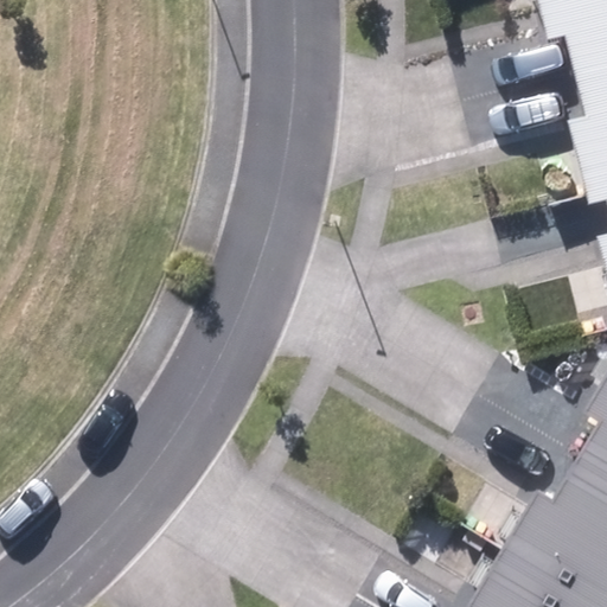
[(606,0),(538,0),(549,40),(564,37),(568,52),(572,68),(606,58),(606,0)]
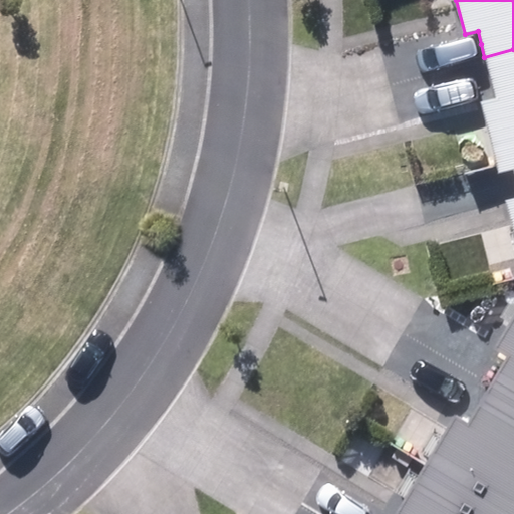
[(513,49),(484,57),(489,78),(494,97),(479,101),(493,160),(513,154),(513,49)]
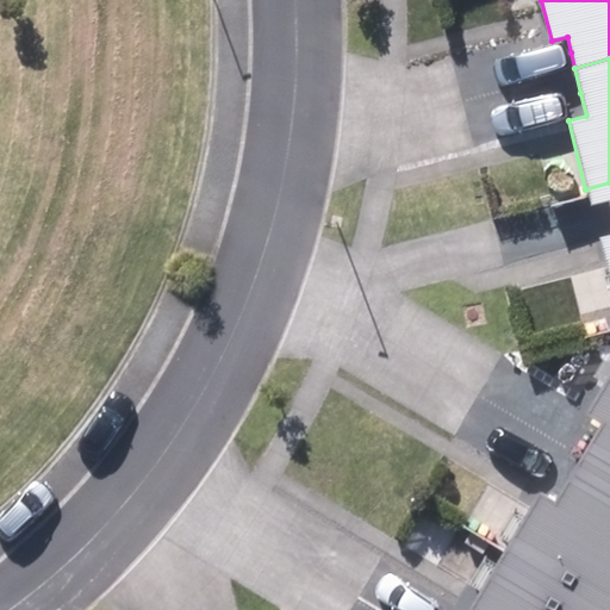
[(609,235),(602,237),(609,268),(609,182),(585,190),(590,207),(609,203),(609,205),(609,235)]
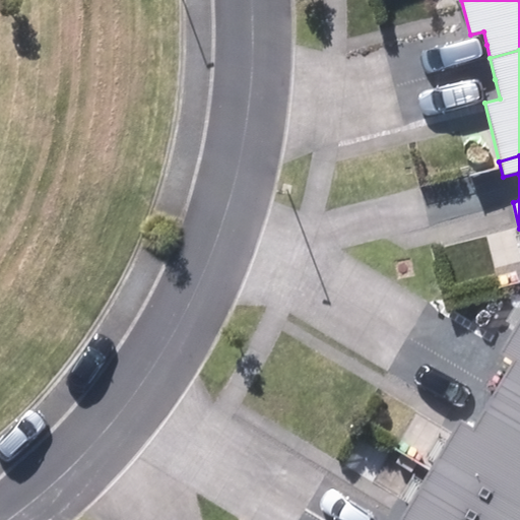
[(519,318),(500,353),(514,362),(507,374),(499,389),(519,401),(519,318)]
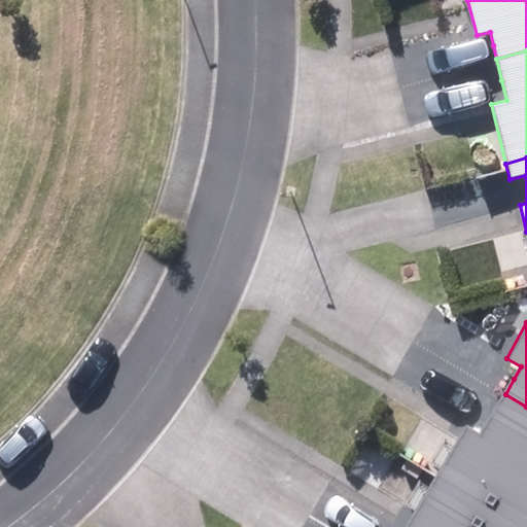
[(465,427),(436,476),(526,526),(526,407),(505,394),(491,418),(481,435),(465,427)]
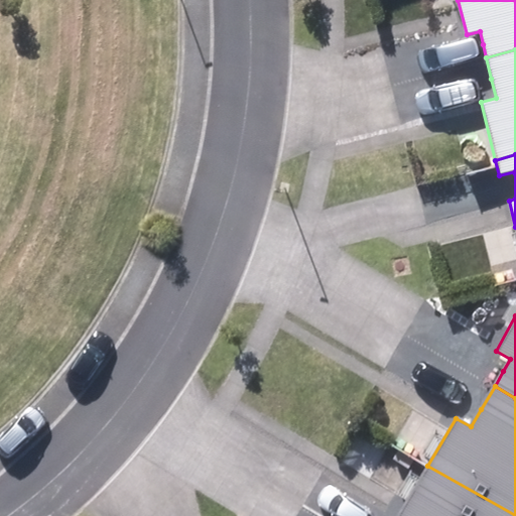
[(514,515),(427,466),(396,515),(514,515)]
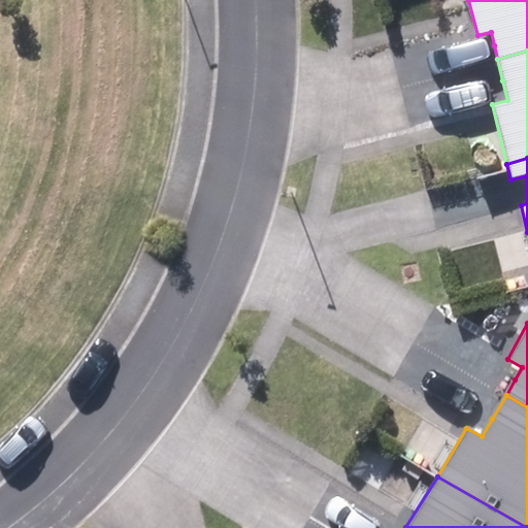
All buildings are outlined.
